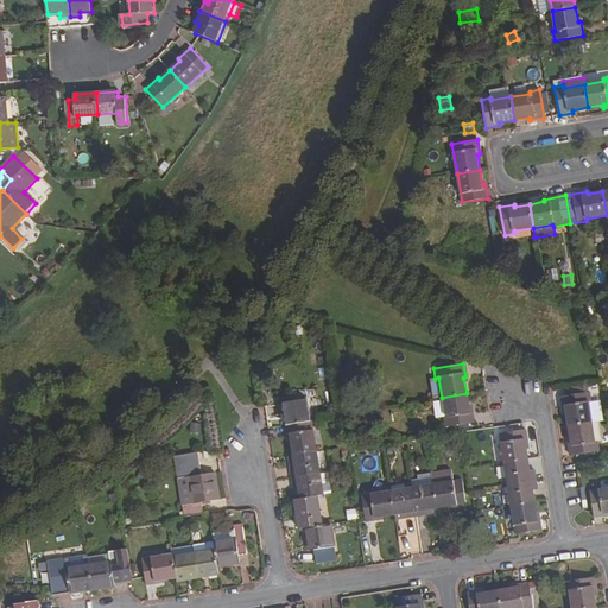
[(469,409),(467,393),(442,398),(445,417),(442,417),(443,428),(473,423),(470,409),(469,409)]
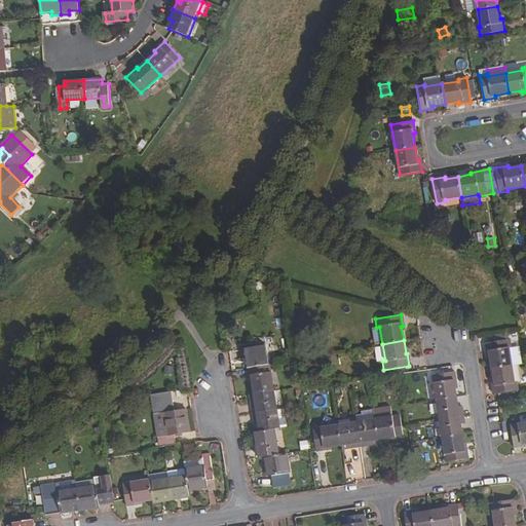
[(511,348),(510,340),(484,343),(486,355),(488,355),(490,369),(511,366),(509,348),(511,348)]
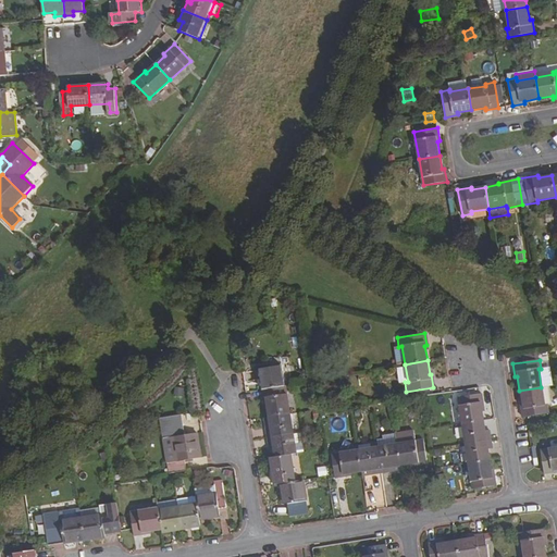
[(258,369),(260,390),(284,385),(281,366),(258,369)]
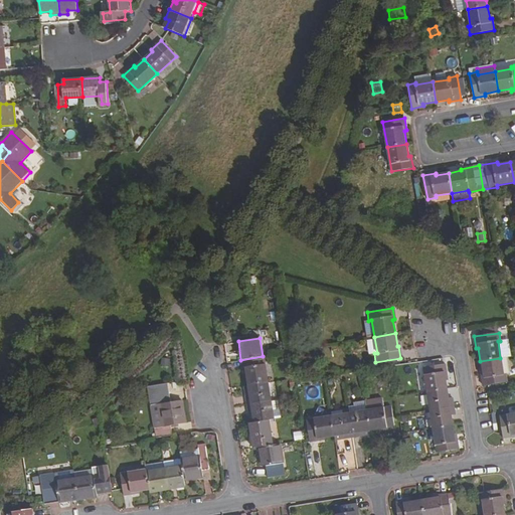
[(268,382),(264,356),(263,356),(240,360),(242,372),(245,372),(247,385),(268,382)]
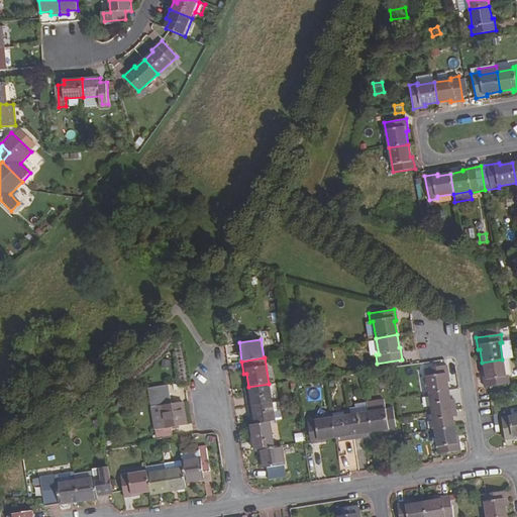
[(505,376),(502,359),(482,363),(484,375),(482,376),(484,387),(508,384),(507,376),(505,376)]
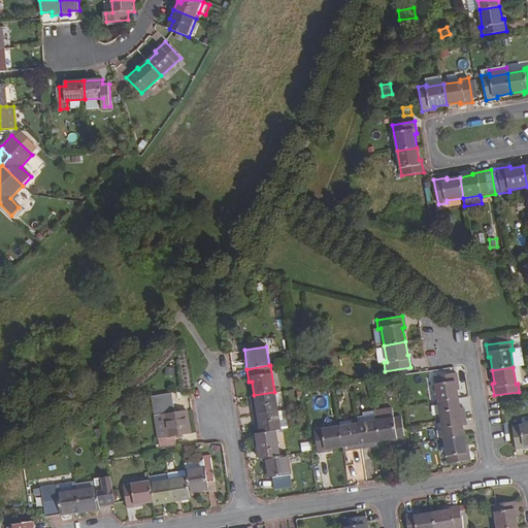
[(436,402),(458,398),(456,385),(457,385),(455,373),(432,376),(436,402)]
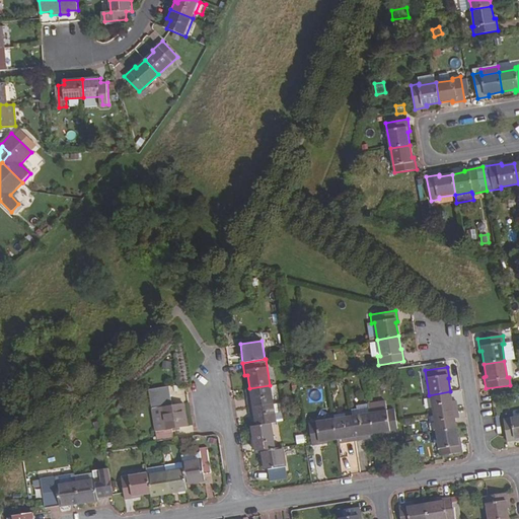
[(249,388),(245,388),(248,408),(273,403),(270,385),(249,388)]
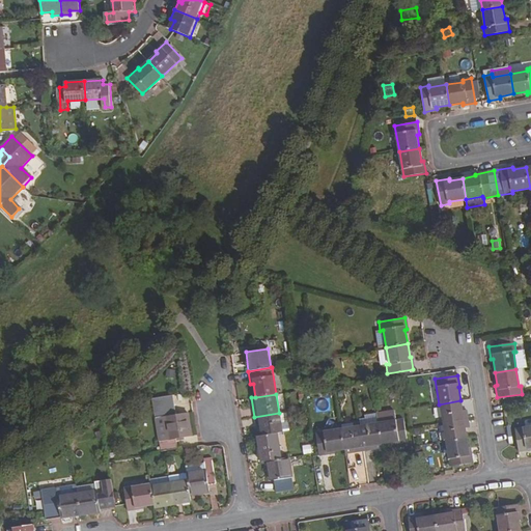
[(171,396),(150,400),(154,419),(160,452),(176,449),(174,440),(188,437),(186,414),(174,416),(171,396)]
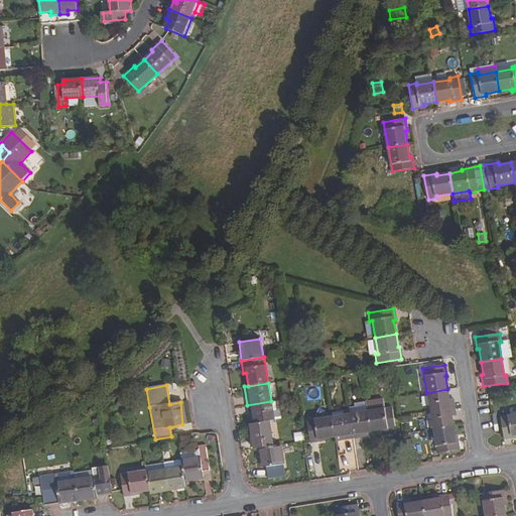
[(449,399),(447,389),(426,393),(429,410),(454,407),(453,399),(449,399)]
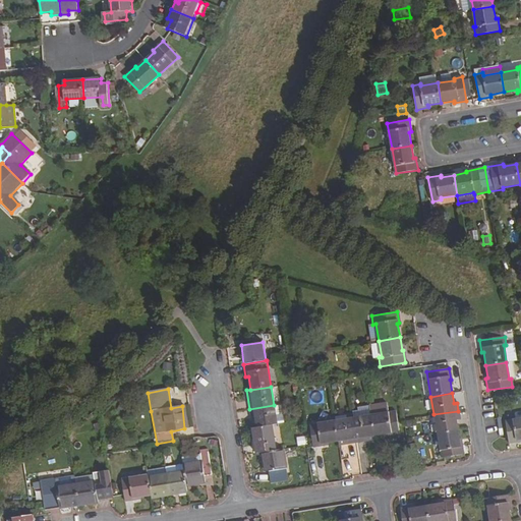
[(277,424),(274,405),(249,409),(250,418),(254,417),(256,427),(271,425),(277,424)]
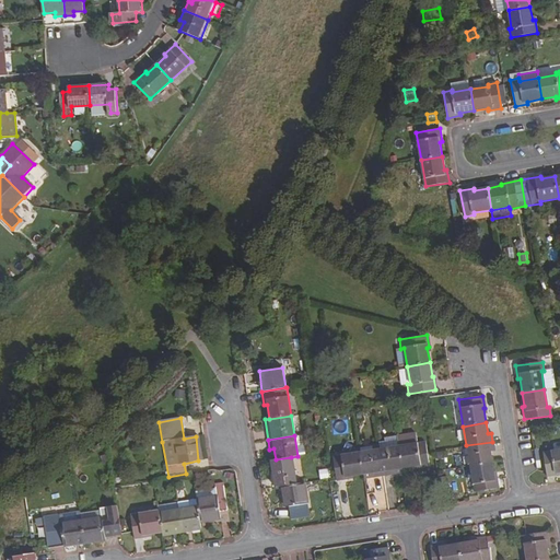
[(415,438),(397,440),(398,446),(416,443),(415,438)]
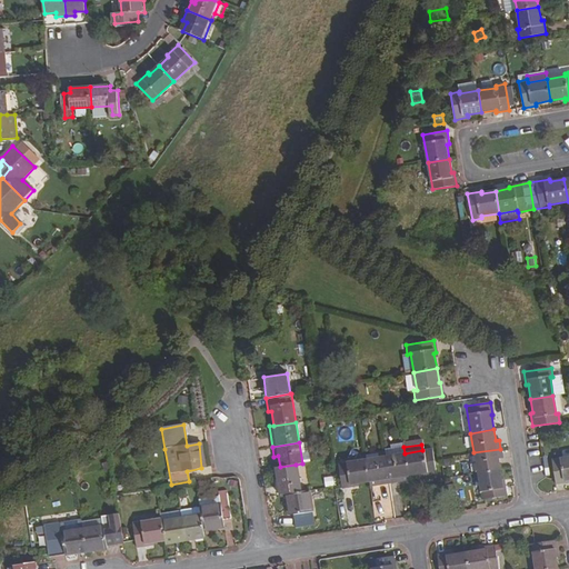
[(422,450),(405,453),(408,476),(421,473),(421,476),(435,473),(431,449),(422,450)]
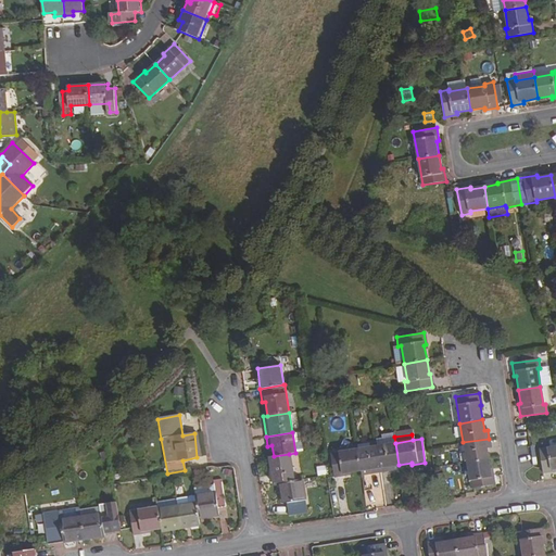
[(490,447),(489,439),(463,442),(466,462),(488,458),(487,449),(490,447)]
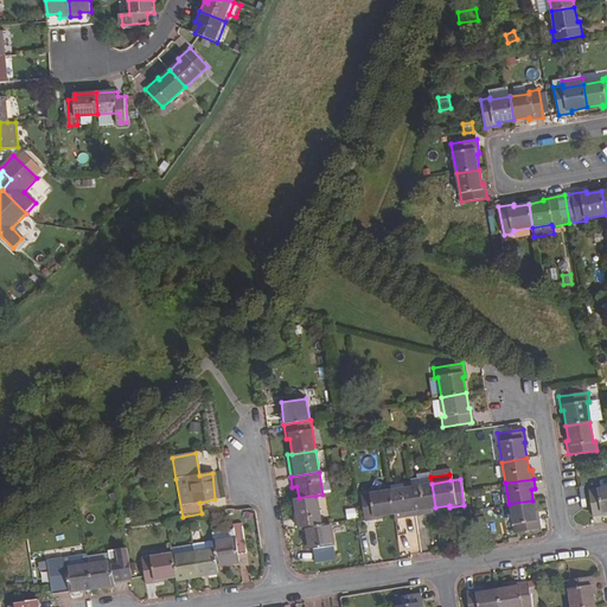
[(432,484),(410,487),(414,516),(425,513),(423,510),(435,508),(432,484)]
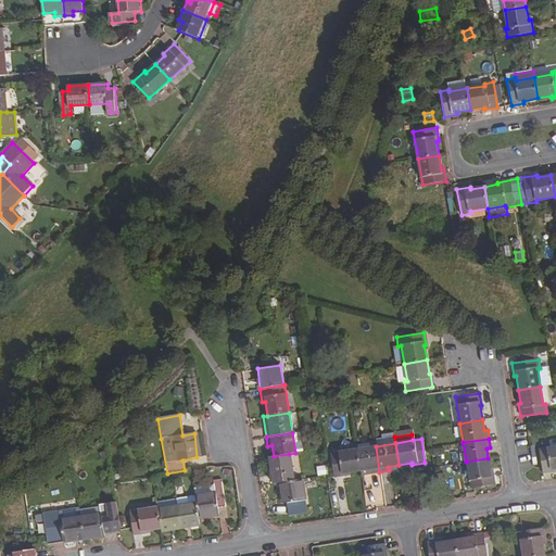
[(555,468),(555,445),(539,450),(542,472),(555,471),(555,469),(555,468)]
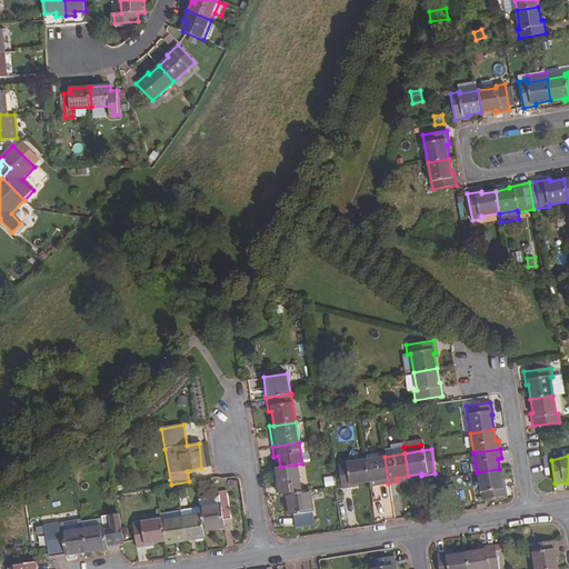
[(385,457),(365,460),(368,482),(379,480),(379,485),(388,483),(385,457)]
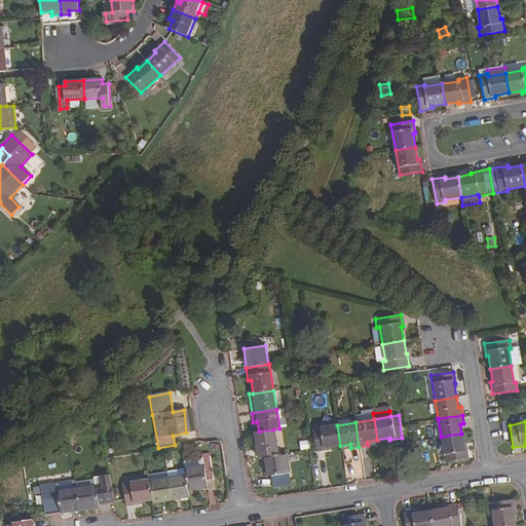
[(340,446),(337,425),(311,428),(314,451),(327,449),(327,448),(340,446)]
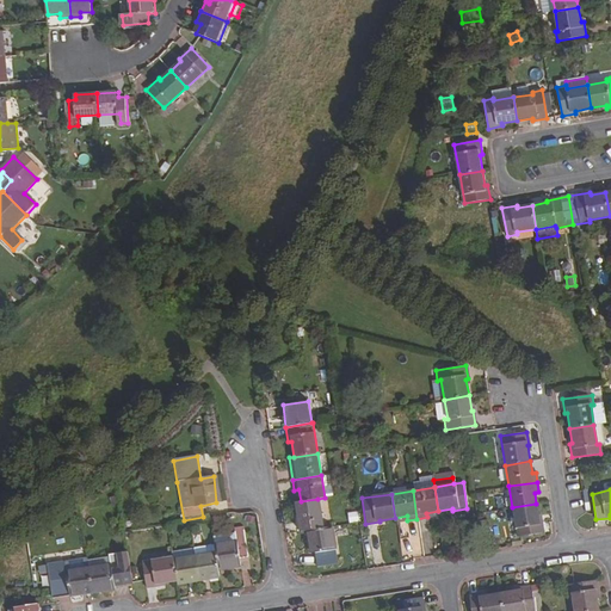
[(322,528),(318,499),(301,501),(294,503),(298,531),(306,530),(322,528)]
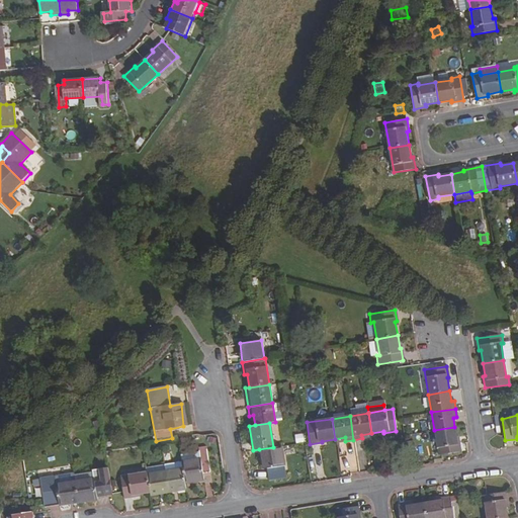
[(456,440),(454,427),(434,430),(438,455),(460,452),(458,440),(456,440)]
